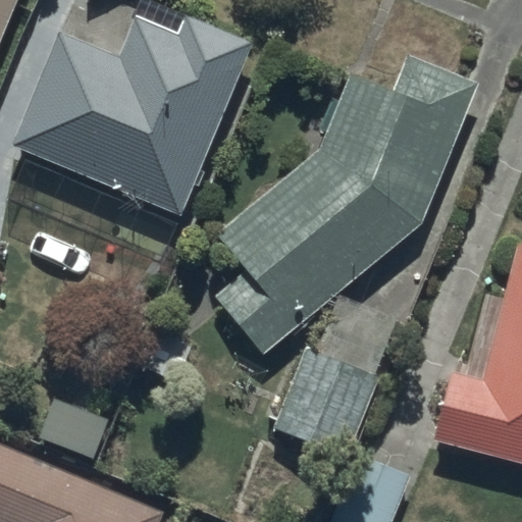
[(0,0),(0,47),(17,4),(19,0),(0,0)]
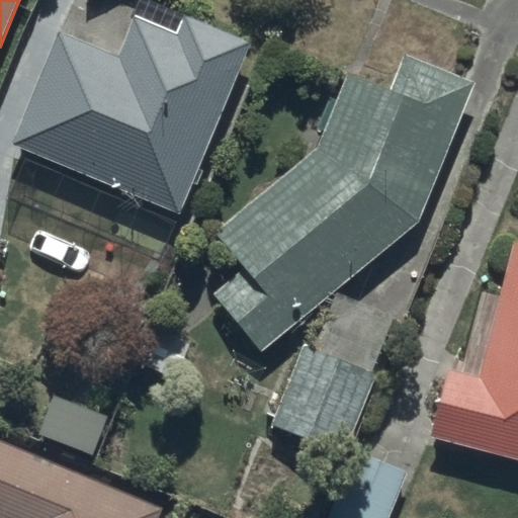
[(60,33),(14,145),(181,213),(251,42),(186,16),(178,36),(136,19),(119,58),(60,33)]
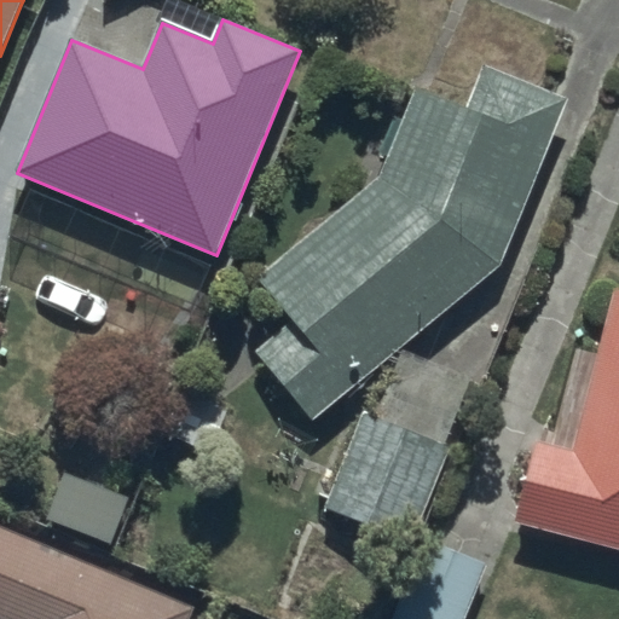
[(381,181),(259,281),(293,323),(258,352),(316,422),(498,268),(562,100),(537,91),(482,69),(467,111),(417,92),(381,181)]
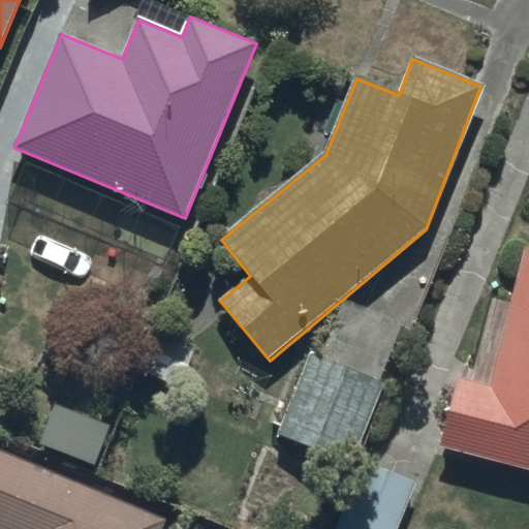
[(455,379),(437,450),(528,472),(528,248),(525,247),(490,389),(455,379)]
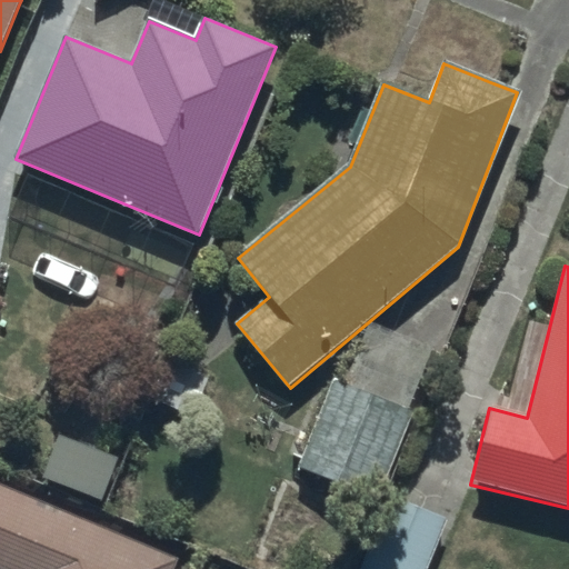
[(339,381),(305,468),(382,499),(417,411),(339,381)]
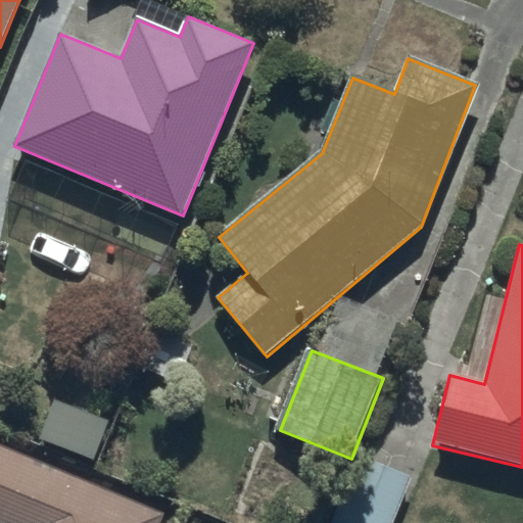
[(54,399),(39,438),(95,460),(110,421),(54,399)]
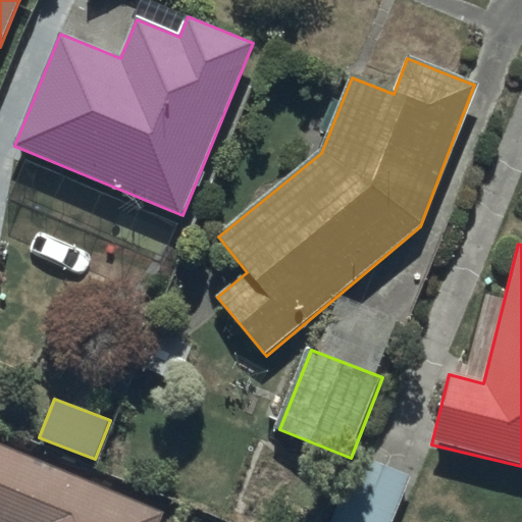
[(0,446),(0,521),(159,521),(164,512),(0,446)]
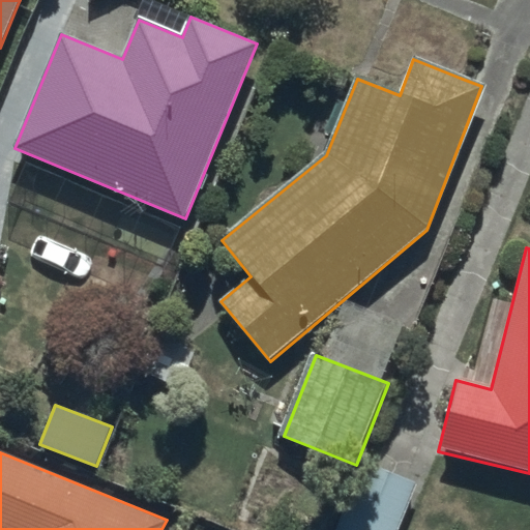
[(365,464),(341,529),(401,529),(419,486),(365,464)]
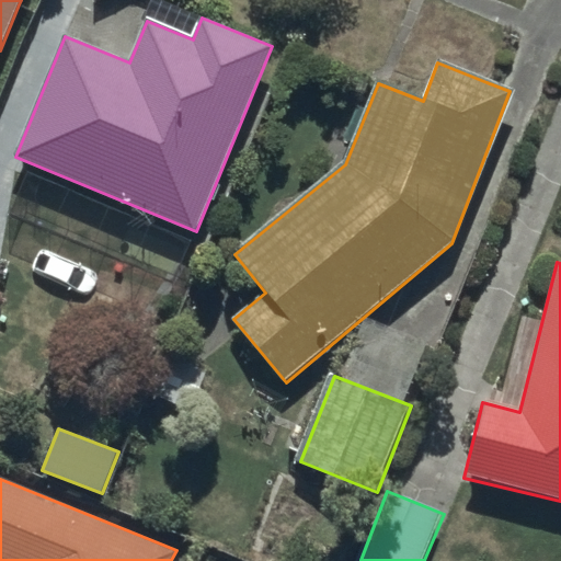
All buildings are outlined.
